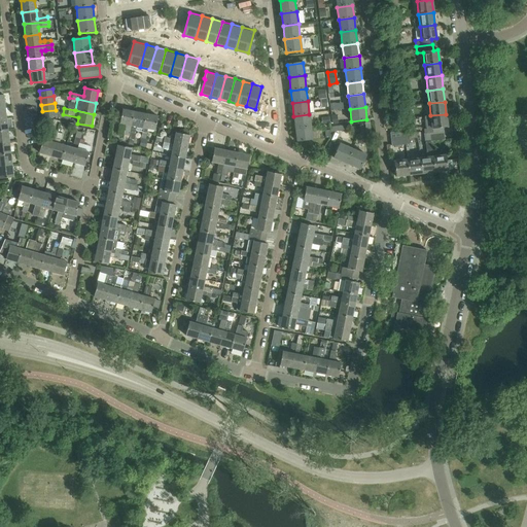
[(56,110),(42,111),(43,118),(56,117),(56,110)]
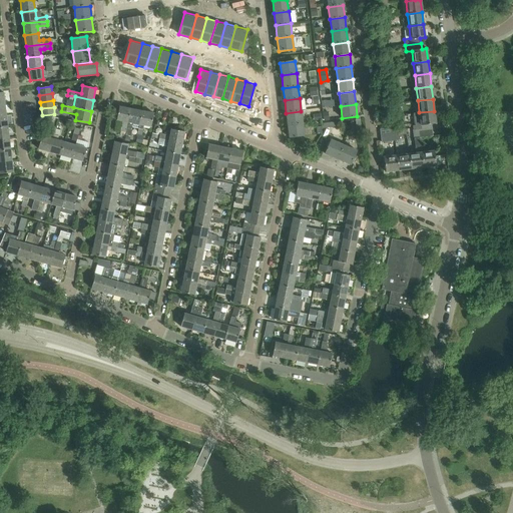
[(121,131),(126,133),(131,109),(119,107),(116,120),(123,121),(121,131)]
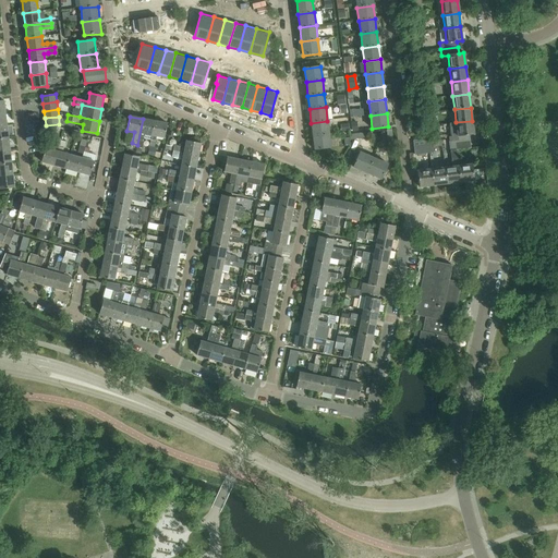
[(143,119),(137,145),(137,147),(142,148),(145,134),(152,136),(155,121),(143,119)]
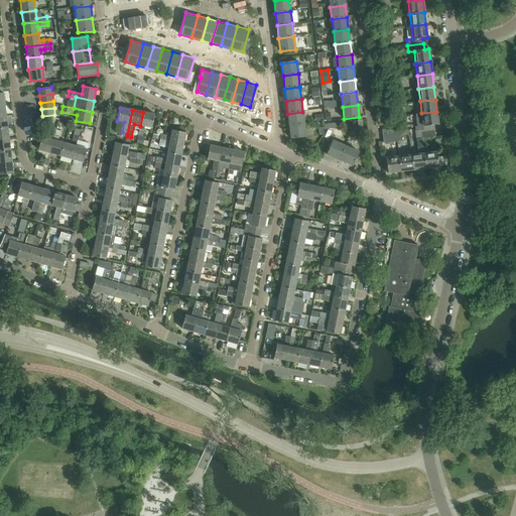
[(143,112),(140,126),(140,130),(144,130),(144,126),(152,128),(154,114),(143,112)]
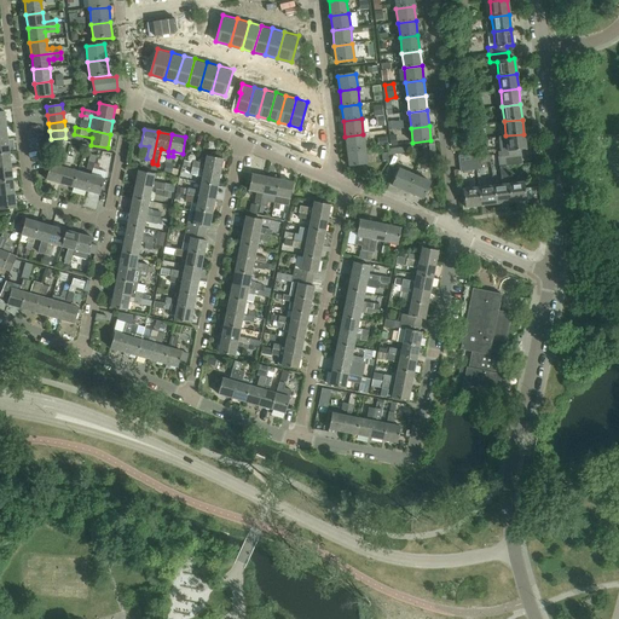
[(345,137),(347,151),(365,149),(363,134),(345,137)]
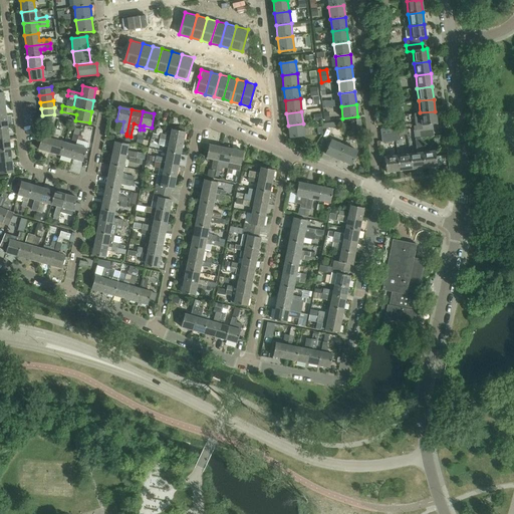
[(435,111),(420,112),(422,125),(414,126),(414,132),(432,130),(432,124),(437,123),(435,111)]
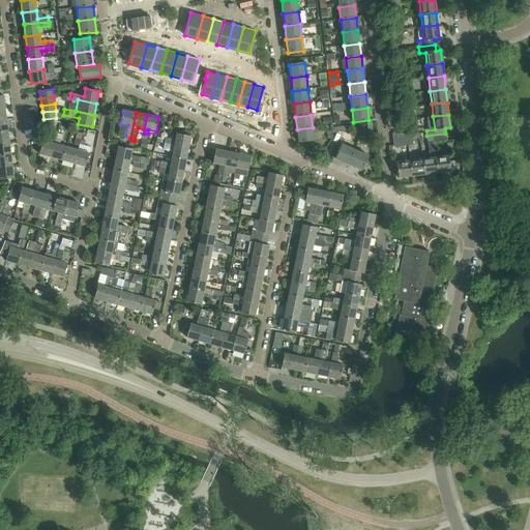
[(313,127),(297,129),(298,143),(314,141),(313,127)]
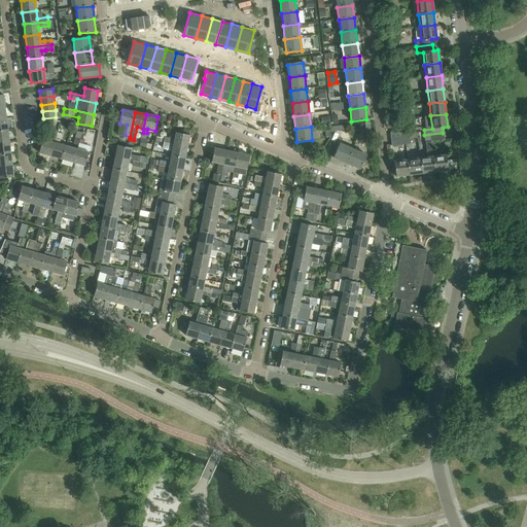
[(0,131),(0,142),(9,142),(7,130),(0,131)]
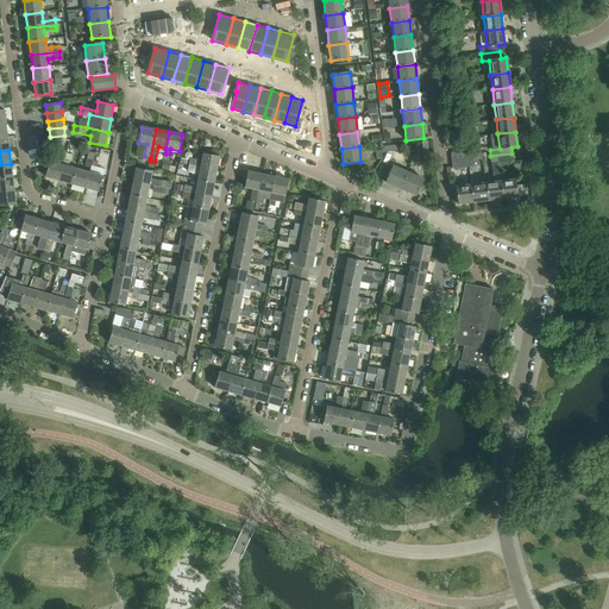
[(45,176),(60,181),(67,154),(67,152),(61,151),(57,163),(50,161),(45,176)]
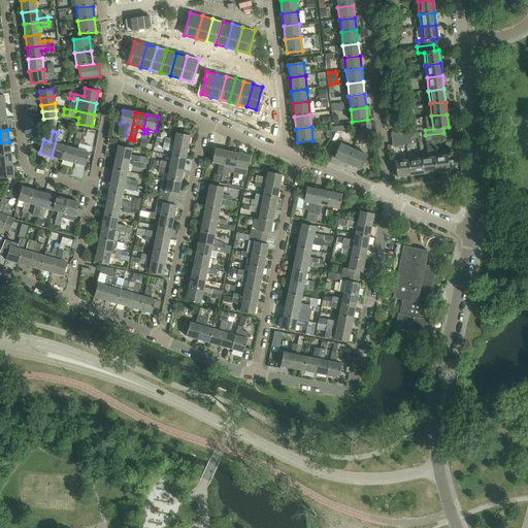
[(391,134),(392,140),(408,138),(407,132),(391,134)]
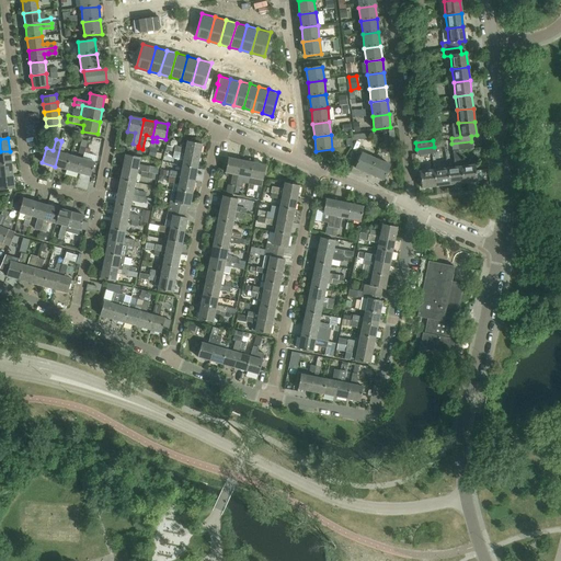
[(55,167),(67,170),(70,156),(64,153),(66,142),(61,141),(55,167)]
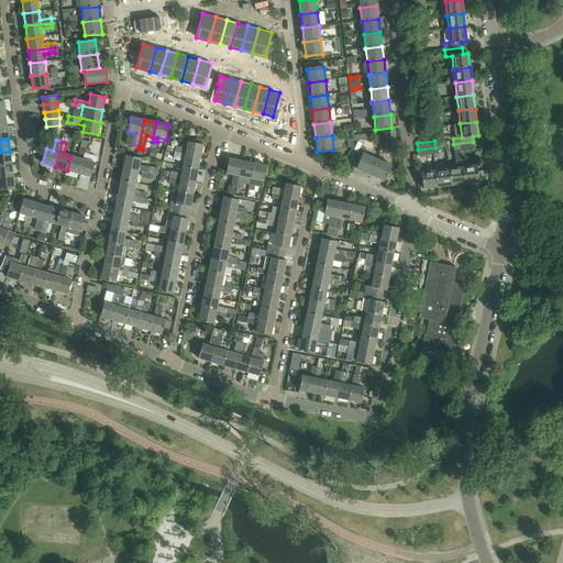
[(180,154),(200,157),(202,145),(188,142),(187,148),(183,147),(180,154)]
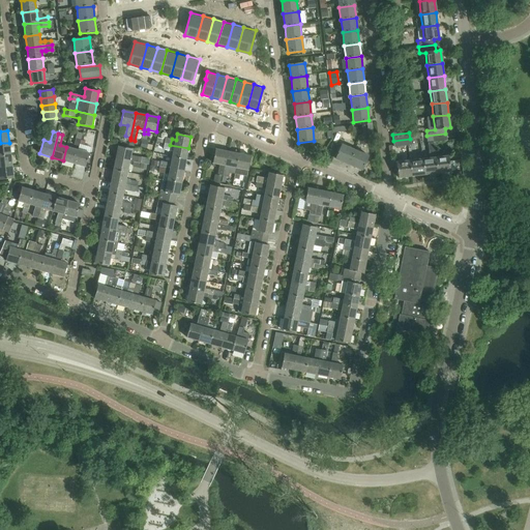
[(446,141),(445,134),(427,136),(428,143),(429,143),(434,142),(446,141)]
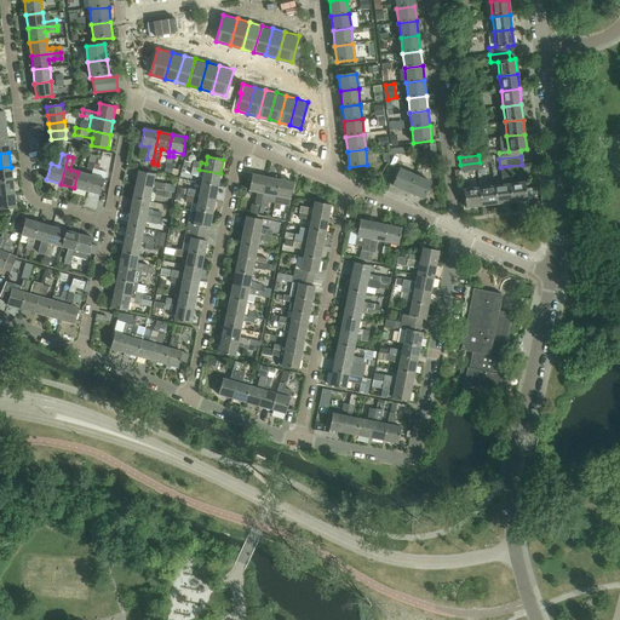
[(480,162),(460,165),(461,172),(481,170),(480,162)]
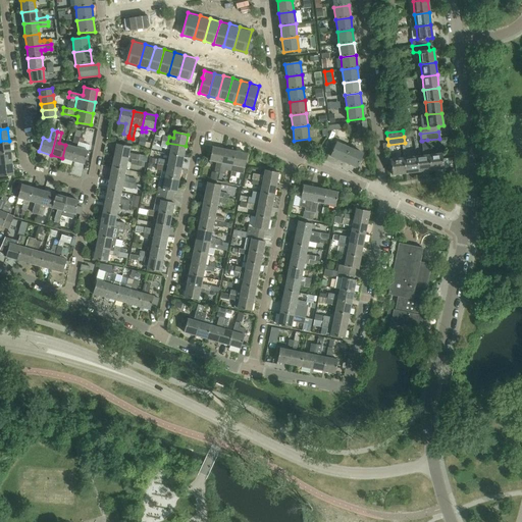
[(416,157),(418,172),(431,170),(429,155),(427,140),(422,141),(424,156),(416,157)]
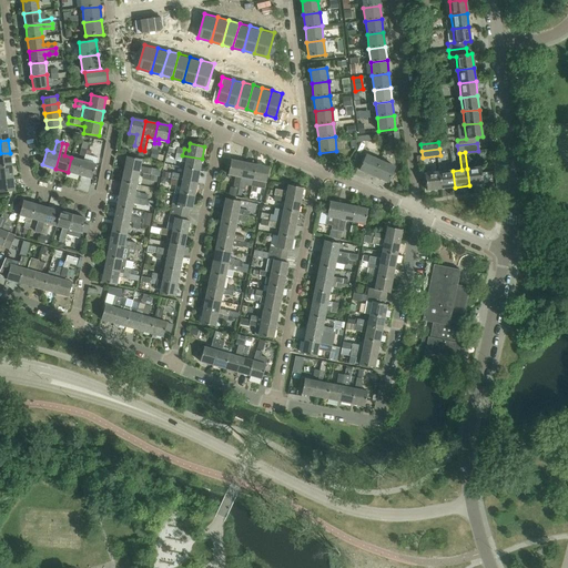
[(10,153),(0,153),(0,166),(11,165),(10,153)]
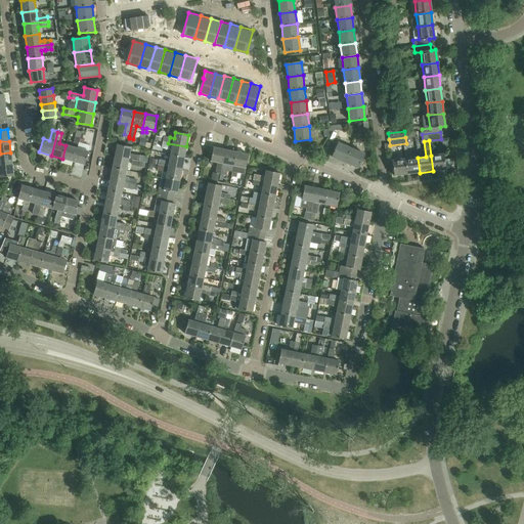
[(171,149),(170,156),(184,158),(186,146),(168,143),(163,142),(162,147),(171,149)]
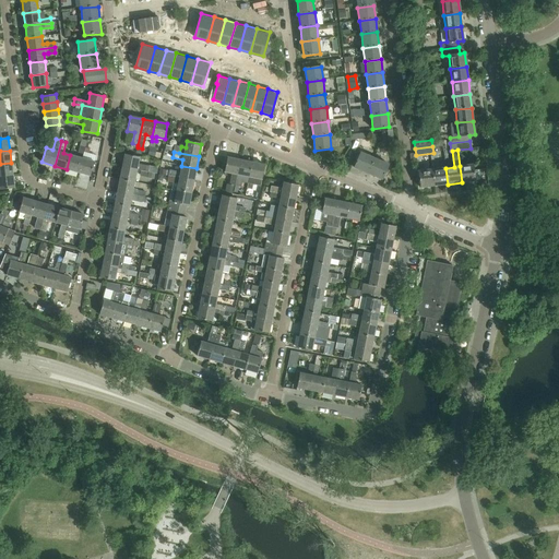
[(354,167),(368,174),(375,158),(360,153),(354,167)]
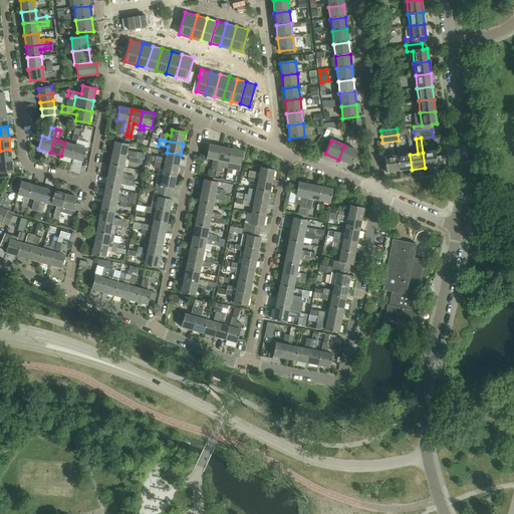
[(112,154),(125,156),(136,158),(137,153),(126,151),(129,145),(114,142),(112,154)]
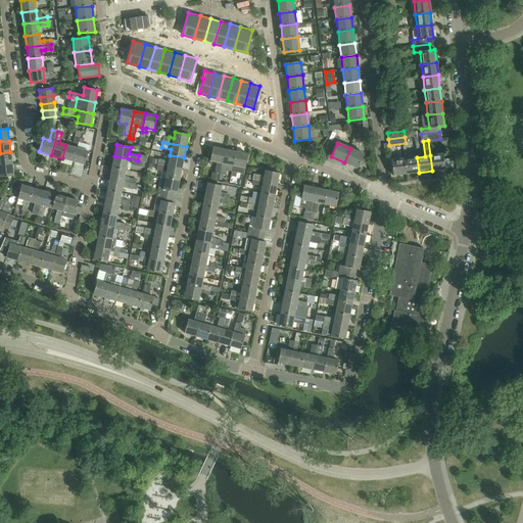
[(65,145),(62,158),(73,161),(77,148),(65,145)]
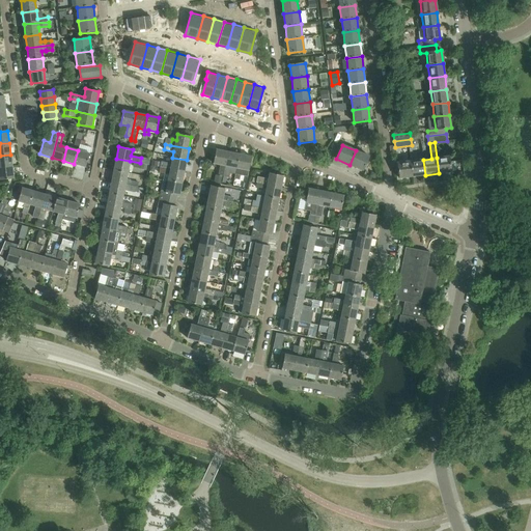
[(219,175),(223,176),(228,152),(216,149),(213,164),(220,165),(219,175)]
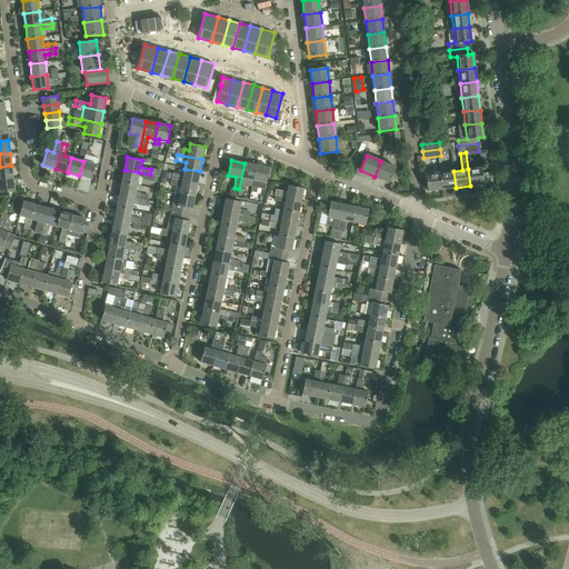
[(83,161),(79,176),(92,179),(96,165),(83,161)]
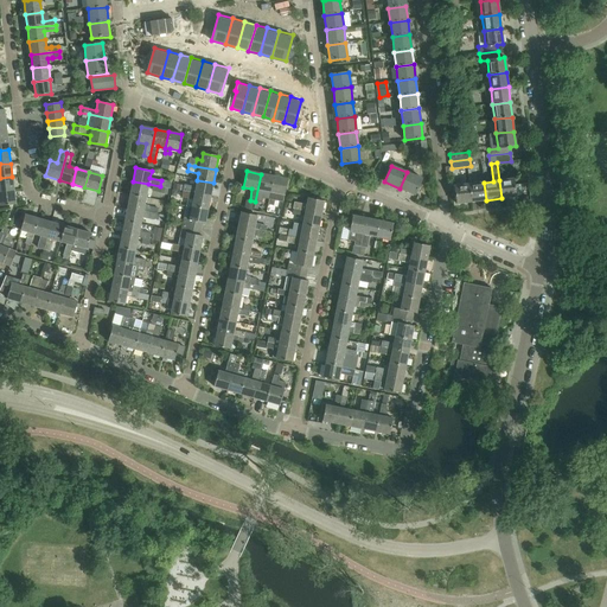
[(407,172),(400,189),(415,195),(422,179),(407,172)]
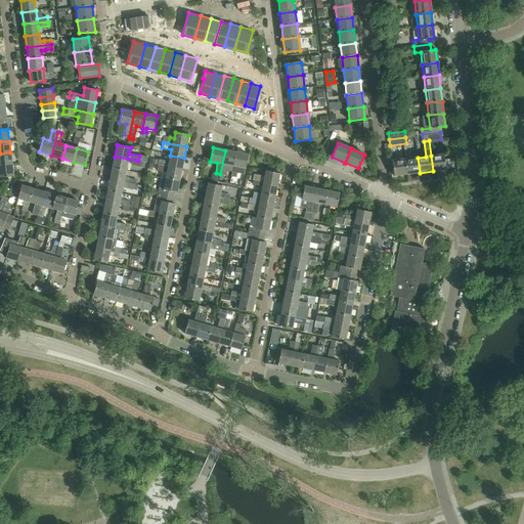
[(225,150),(220,174),(226,175),(227,171),(232,172),(236,153),(225,150)]
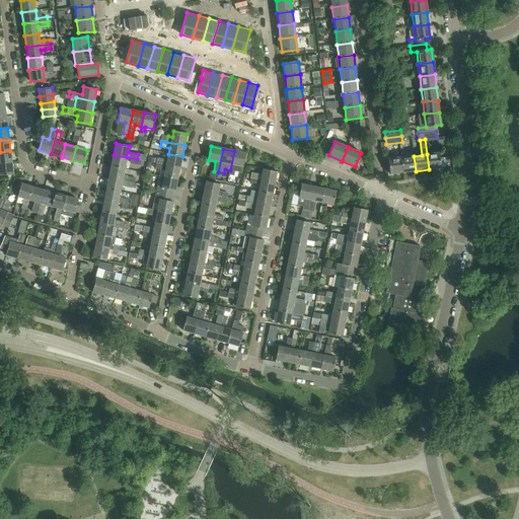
[(0,152),(0,163),(12,162),(10,151),(0,152)]
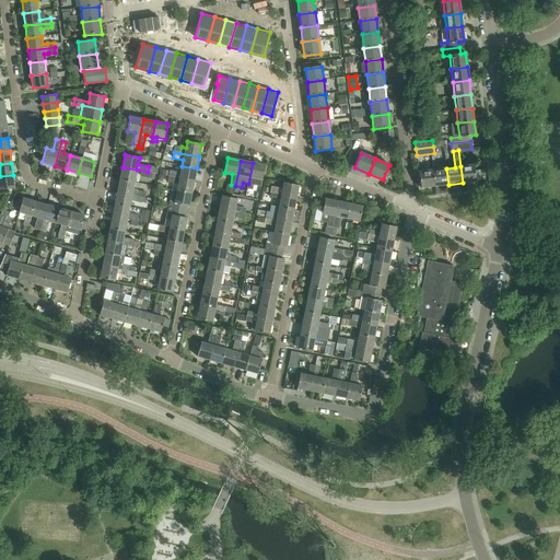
[(253,163),(248,184),(261,186),(265,165),(253,163)]
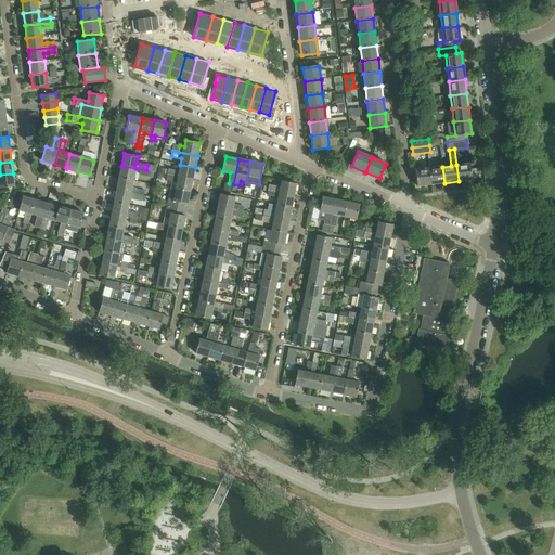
[(456,165),(459,181),(472,180),(469,164),(456,165)]
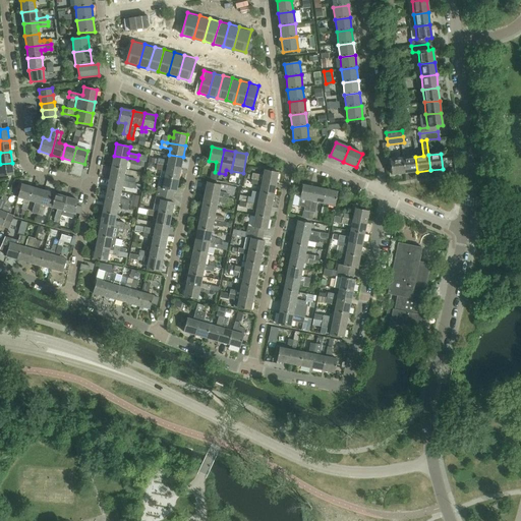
[(159,159),(158,164),(180,169),(183,157),(169,155),(168,161),(159,159)]
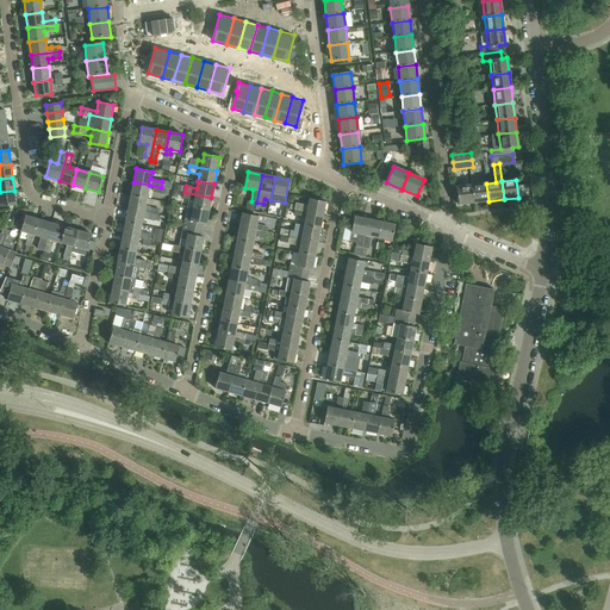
[(131,195),(147,199),(149,185),(134,182),(131,195)]
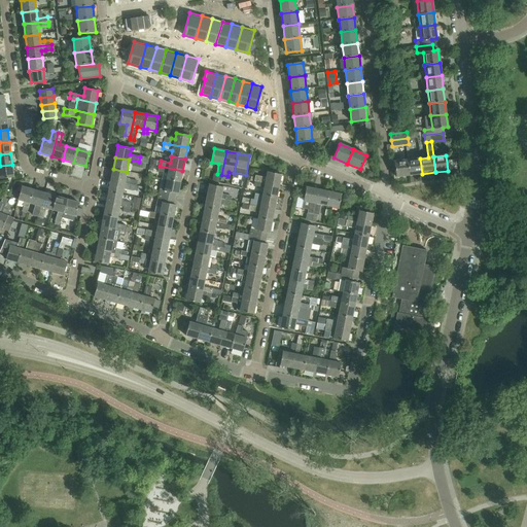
[(408,160),(410,175),(422,174),(420,159),(408,160)]
